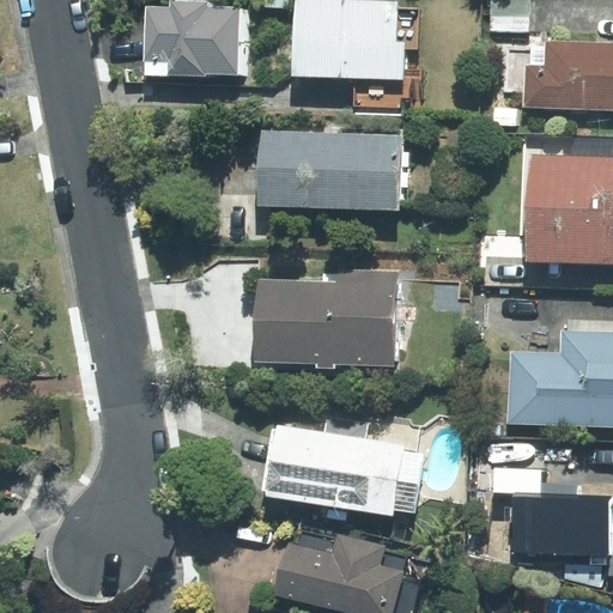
[(169,0),(170,7),(146,7),(145,74),(205,76),(205,74),(240,74),(241,6),(207,6),(207,0),(198,0),(169,0)]
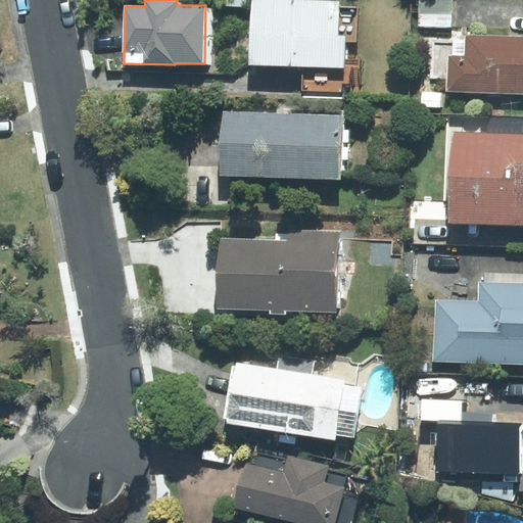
[(339,1),(319,0),(250,0),(248,64),(302,66),(301,90),(341,92),(342,84),(359,84),(360,60),(344,59),(345,41),(355,42),(358,7),(339,6),(339,1)]
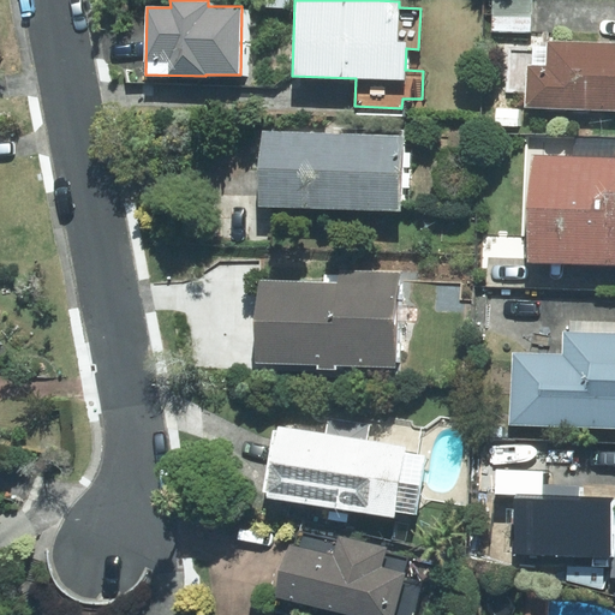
[(532,0),(493,0),(491,33),(532,34),(532,0)]
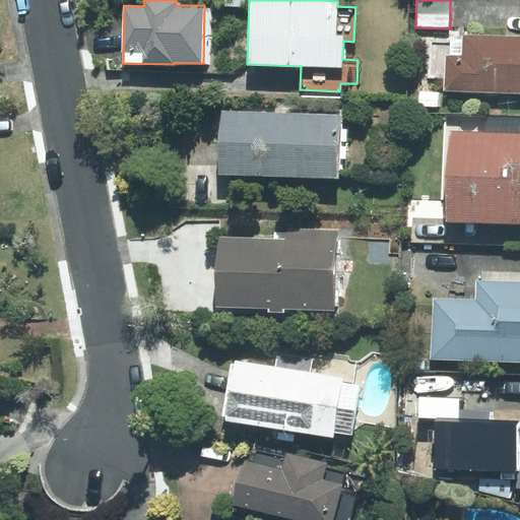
[(463,44),(429,42),(428,78),(444,79),(444,90),(519,92),(519,37),(464,36),(463,44)]
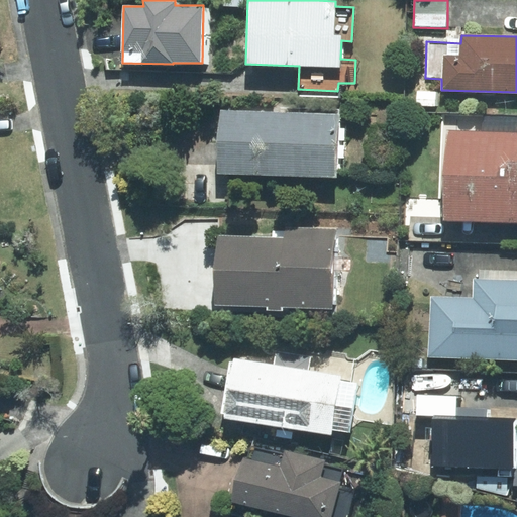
[(436,92),(418,92),(417,106),(435,106),(436,92)]
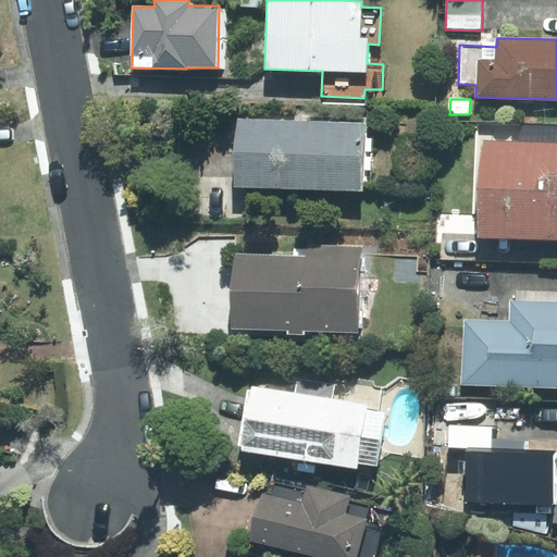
[(302,122),(238,119),(236,185),(362,189),(364,119),(302,116),(302,122)]
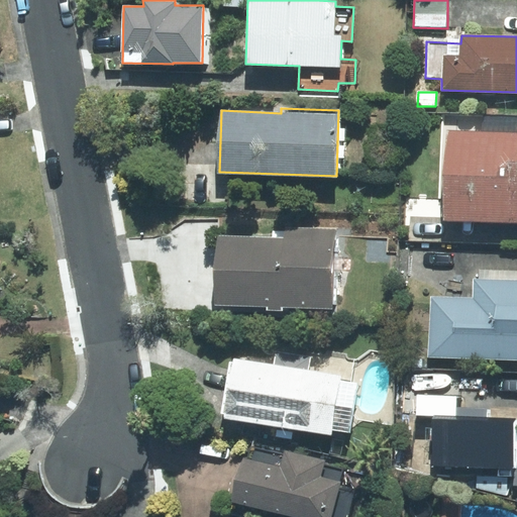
[(516,205),(516,132),(447,130),(444,219),(516,222),(516,205)]
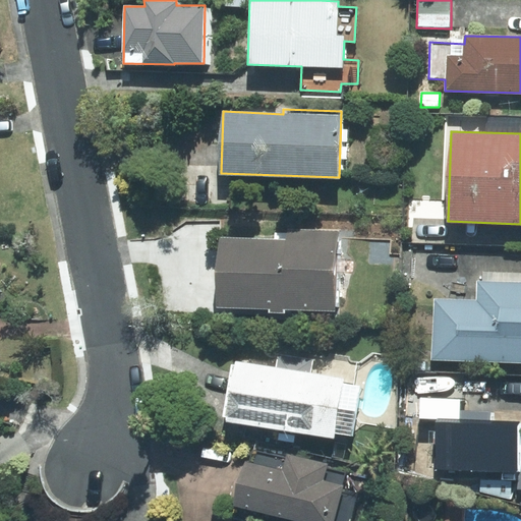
[(275,239),(221,237),(218,306),(269,307),(268,312),(285,312),(285,308),(333,309),(336,232),(275,230),(275,239)]
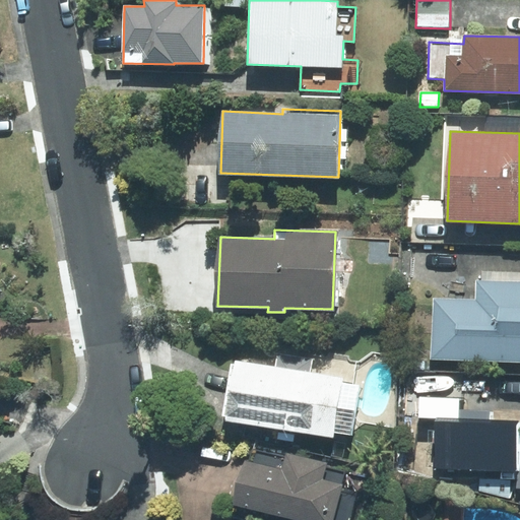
[(519,361),(519,282),(477,281),(476,300),(434,299),(432,359),(519,361)]
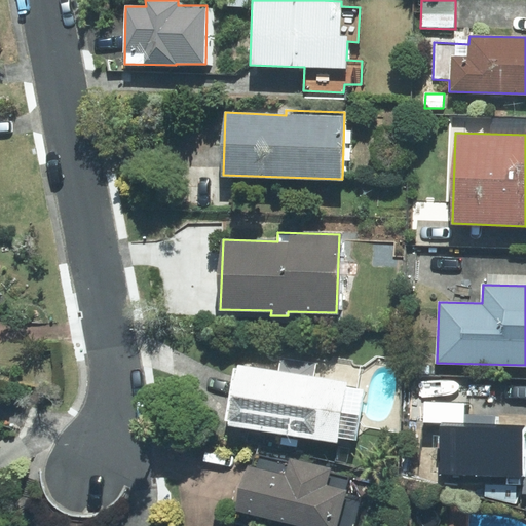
[(278,371),(237,364),(236,368),(233,368),(225,420),(229,421),(228,424),(284,434),(282,443),(296,445),(297,436),(337,442),(338,437),(357,440),(365,388),(347,385),(348,381),(314,376),(316,363),(280,357),(278,371)]
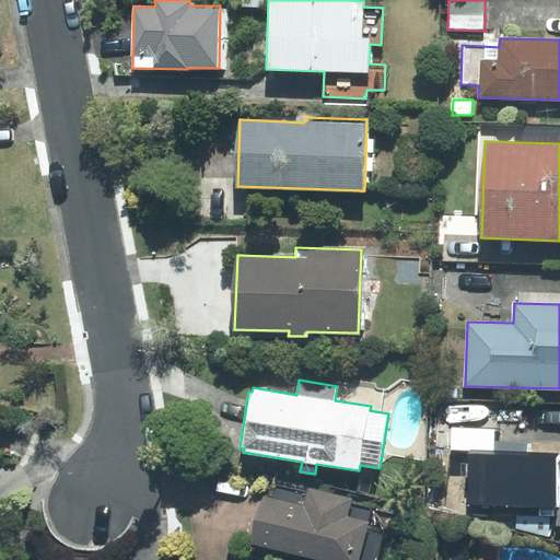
[(494,429),(452,428),(451,452),(469,452),(494,453),(494,429)]
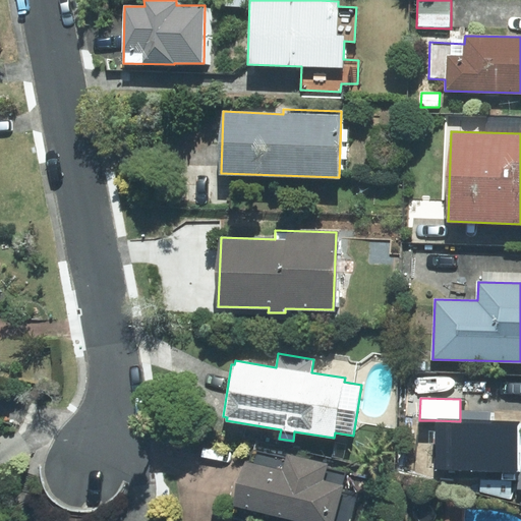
[(460,421),(437,420),(435,470),(503,472),(502,479),(518,480),(519,445),(520,423),(460,421)]
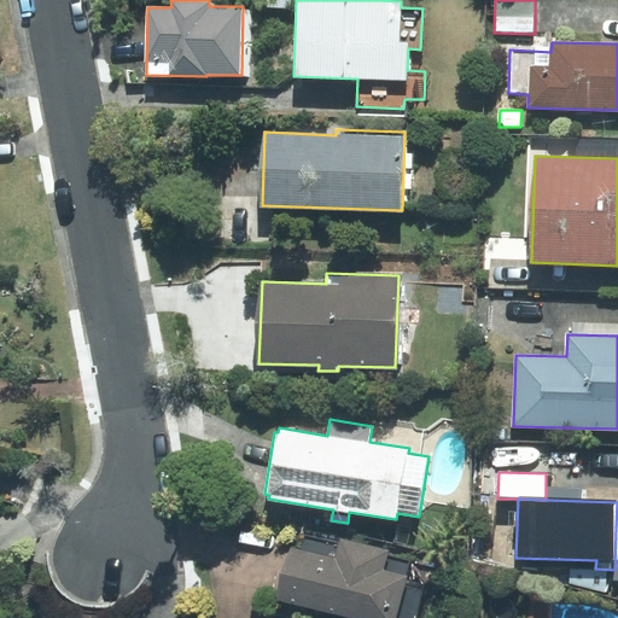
[(414,617),(423,589),(404,586),(410,561),(386,555),(388,551),(339,538),(338,543),(301,535),(297,551),(292,549),(279,600),(356,617),(414,617)]
